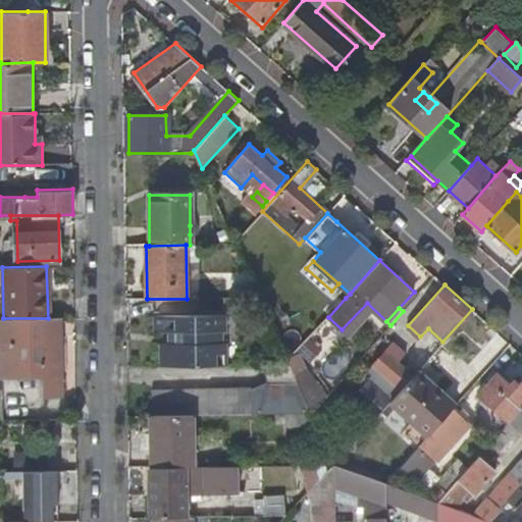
[(159,345),(159,367),(225,366),(224,343),(218,343),(218,332),(224,332),(224,315),(153,315),(153,332),(172,332),(172,344),(159,345)]
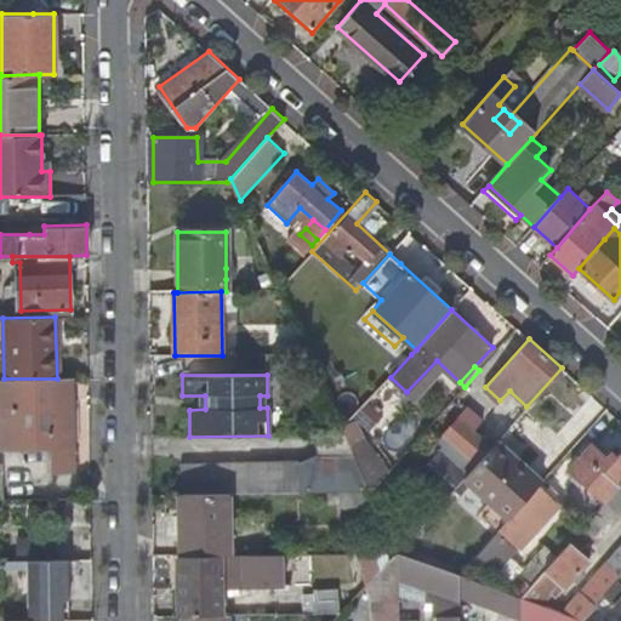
[(73,472),(72,379),(57,379),(4,379),(0,379),(0,399),(1,448),(52,446),(52,472),(73,472)]
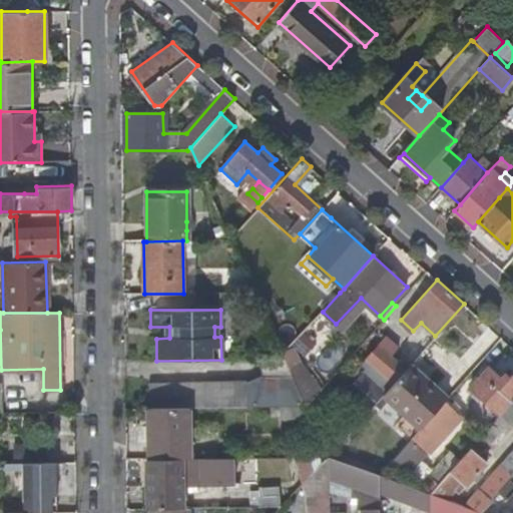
[(367,358),(393,383),(410,364),(413,360),(390,339),(387,343),(384,339),(367,358)]
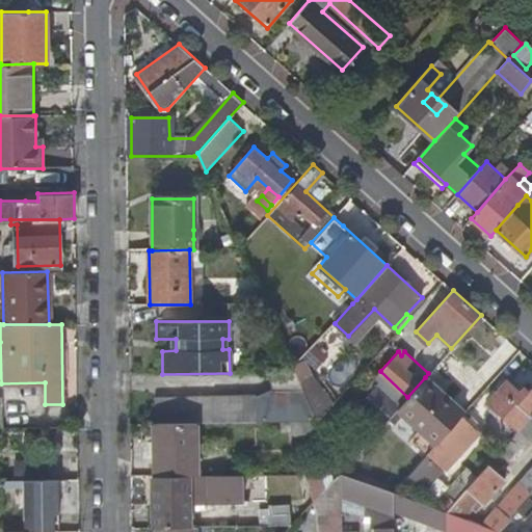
[(327,371),(333,383),(354,375),(349,363),(327,371)]
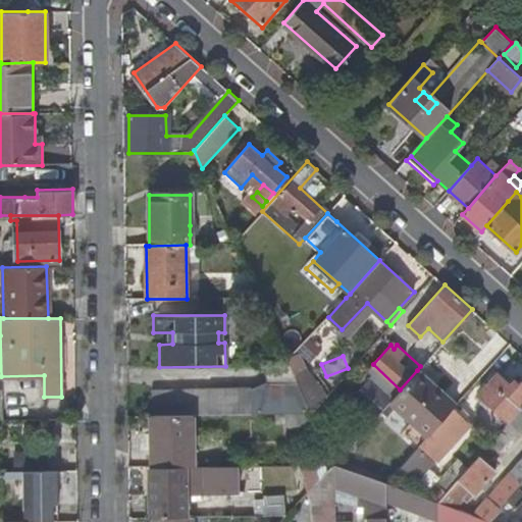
[(266,365),(268,383),(298,382),(294,375),(290,365),(266,365)]
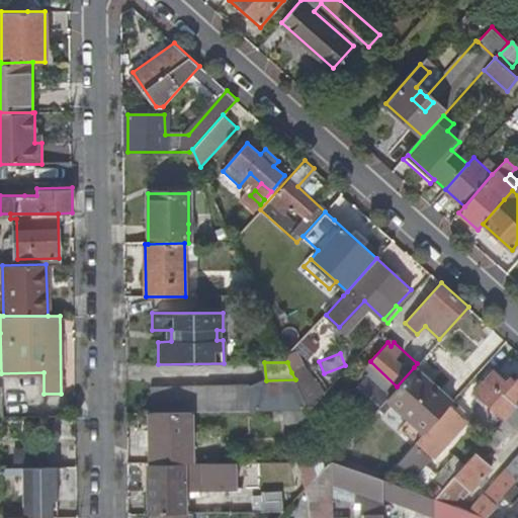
[(303,366),(291,372),(295,379),(309,410),(324,393),(303,366)]
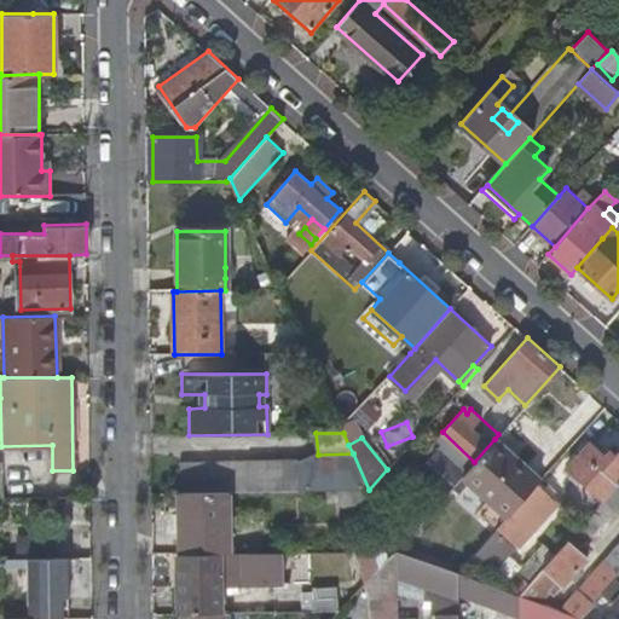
[(539,480),(495,439),(474,462),(462,475),(507,516),(538,481),(539,480)]
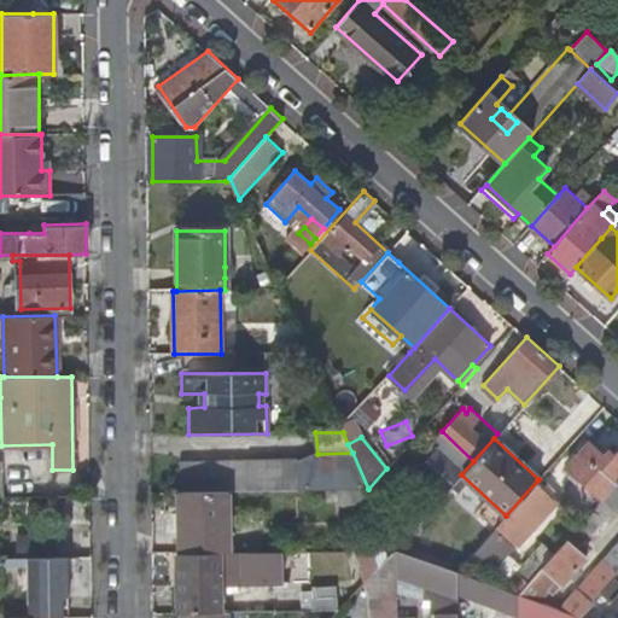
[(566,466),(602,499),(617,481),(617,448),(608,459),(590,441),(566,466)]
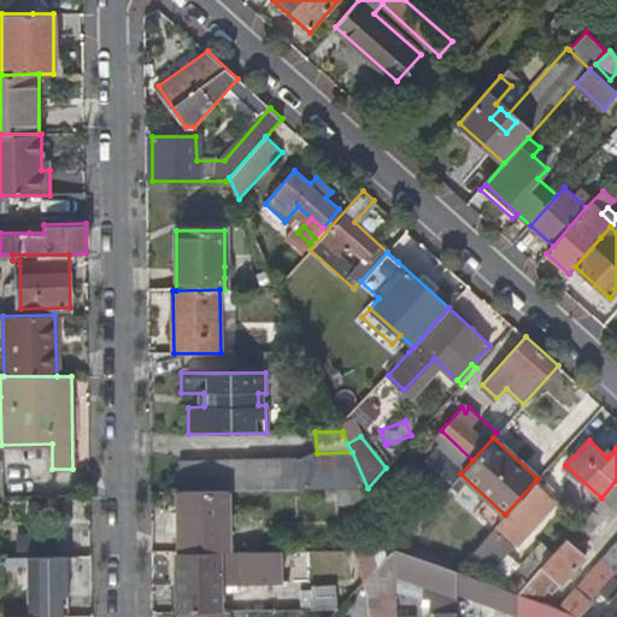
[(352,452),(317,453),(315,453),(300,458),(181,462),(182,492),(222,491),(368,488),(352,452)]
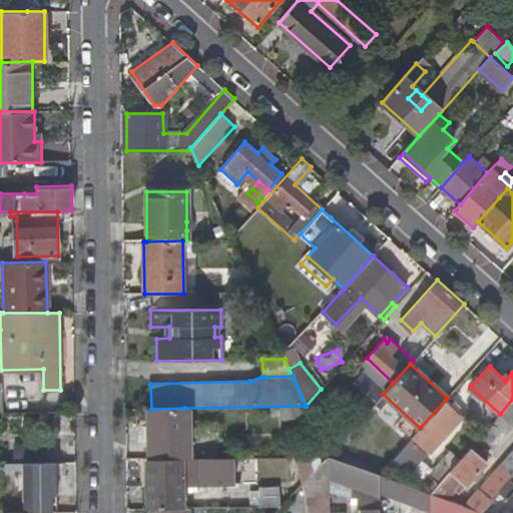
[(463,414),(446,399),(420,428),(413,435),(423,445),(433,435),(438,440),(463,414)]
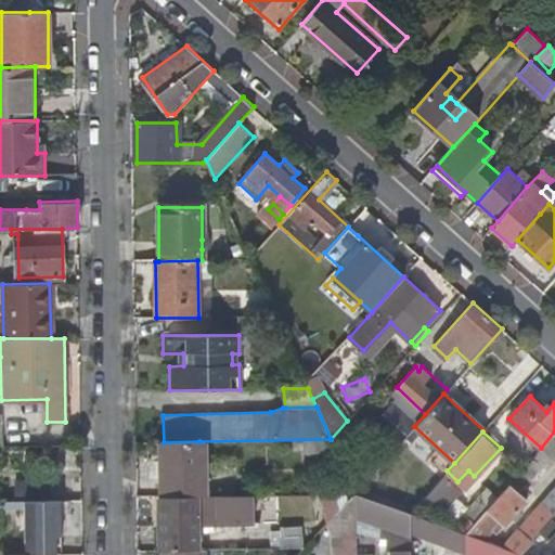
[(554,456),(554,431),(541,448),(521,469),(531,478),(551,457),(553,459),(554,456)]
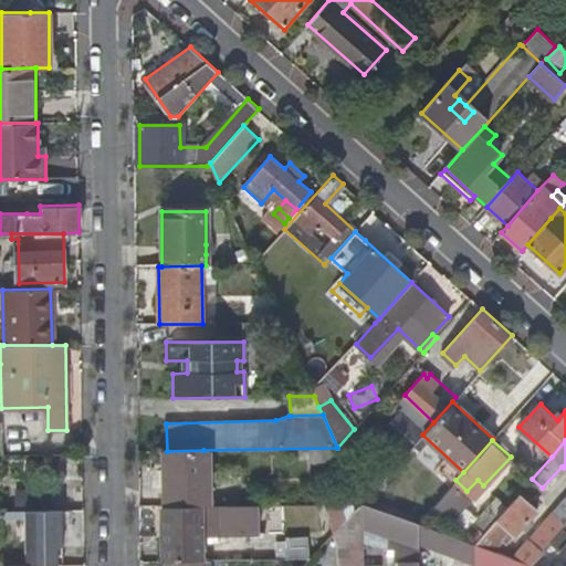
[(206,505),(203,450),(167,451),(164,451),(165,506),(206,505)]
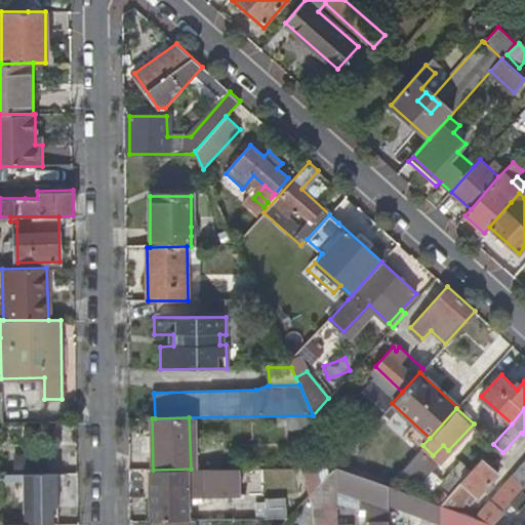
[(15,451),(15,474),(24,474),(44,474),(44,451),(15,451)]
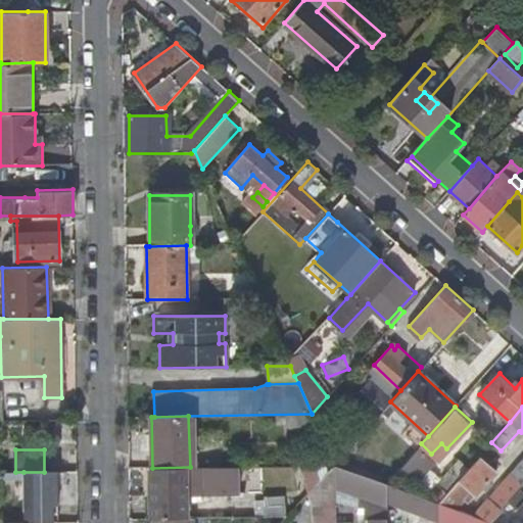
[(494,471),(479,456),(437,503),(454,509),(469,491),(473,494),(494,471)]
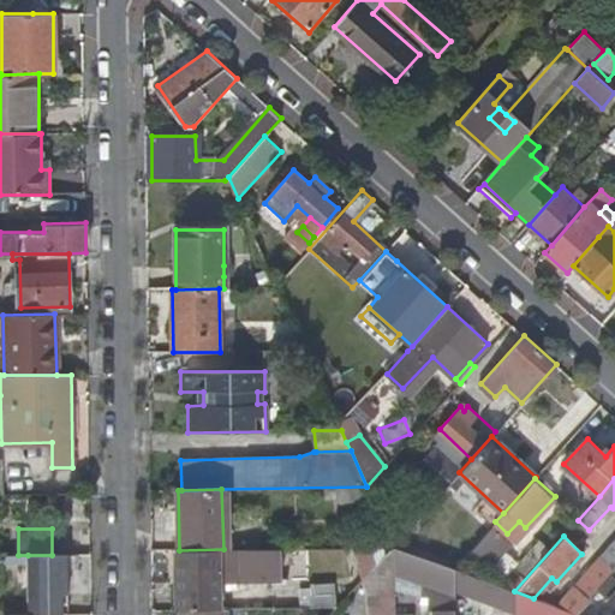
[(614,537),(554,605),(574,614),(613,569),(614,567),(614,537)]
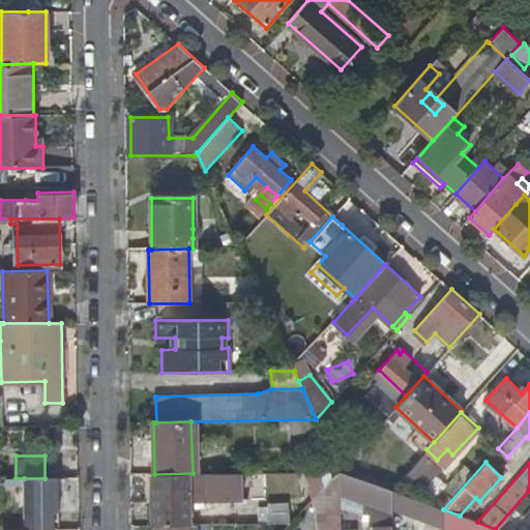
[(340,470),(316,508),(340,507),(340,486),(340,470)]
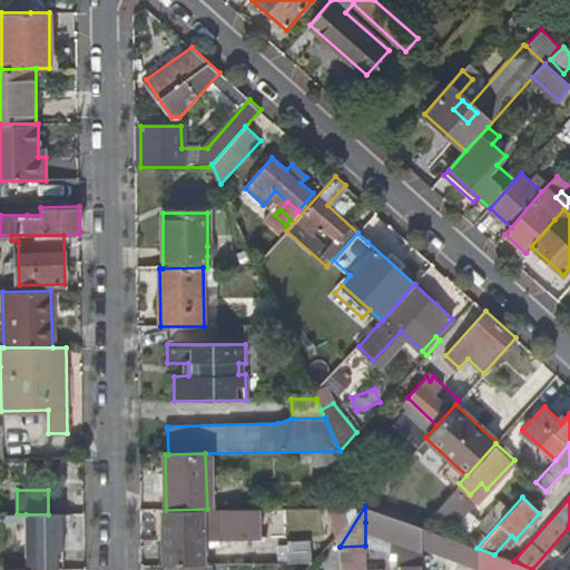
[(365,522),(421,542),(420,526),(365,505),(365,522)]
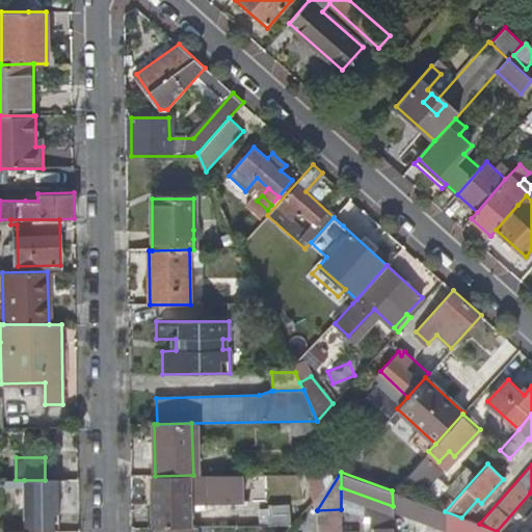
[(243,478),(243,487),(267,487),(267,473),(257,473),(257,478),(243,478)]
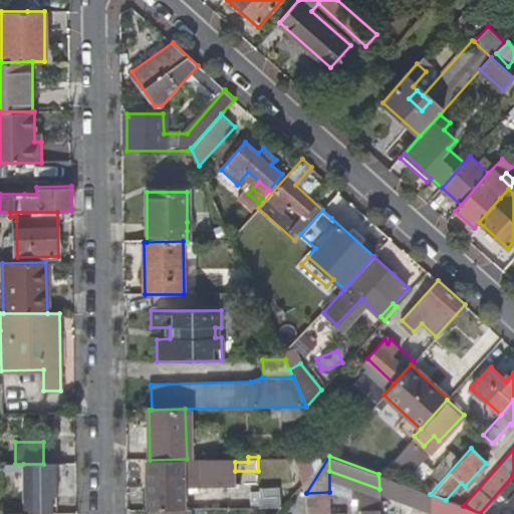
[(235,483),(235,471),(235,462),(235,458),(187,459),(150,460),(149,460),(149,509),(153,509),(189,508),(189,486),(225,485),(235,484),(235,483)]
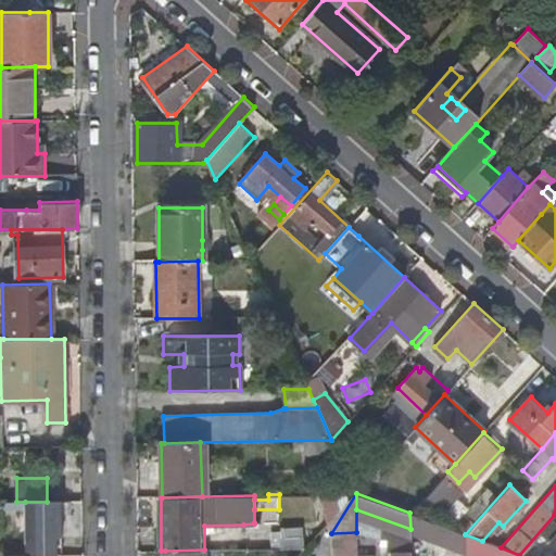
[(61,504),(61,502),(47,502),(25,502),(25,555),(37,555),(50,555),(62,555),(61,515),(61,504)]
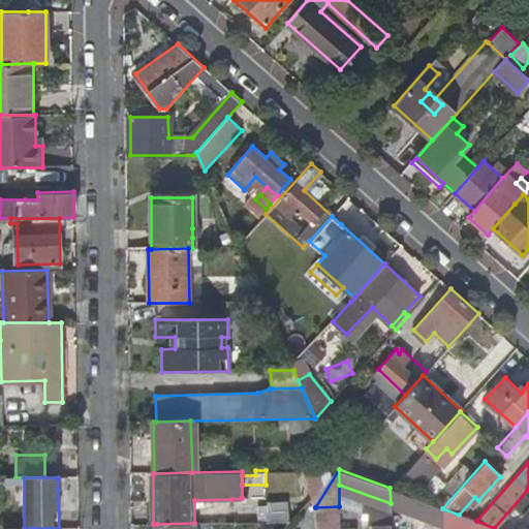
[(58,479),(58,490),(68,490),(67,479),(58,479)]
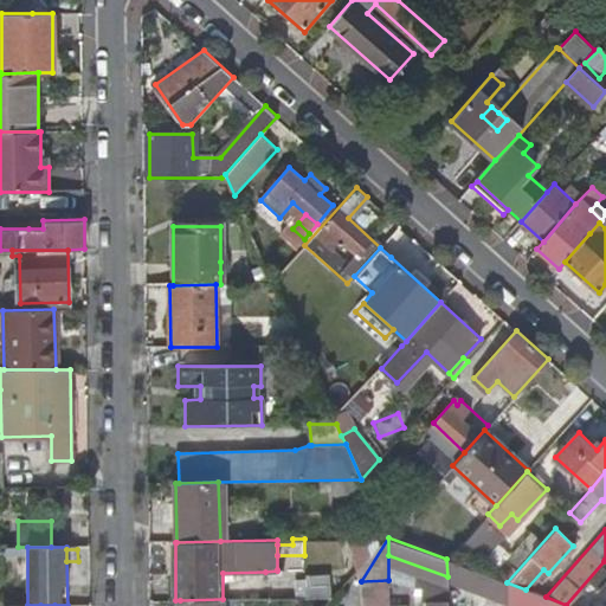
[(447,579),(507,601),(507,582),(446,559),(447,577),(447,579)]
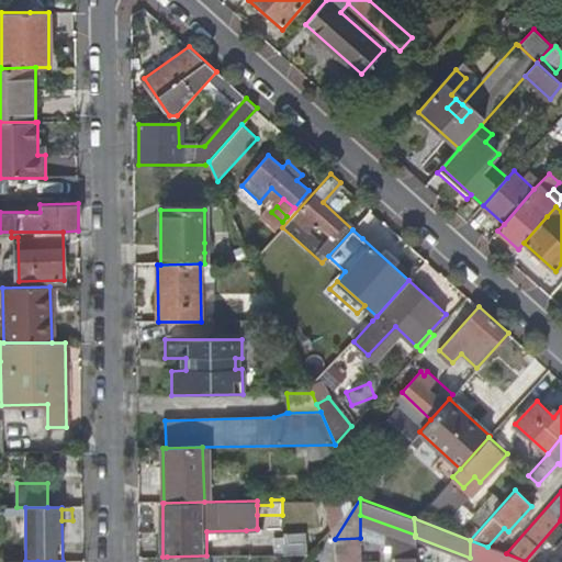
[(561,523),(560,520),(525,561),(528,561),(544,561),(559,547),(561,549),(561,523)]
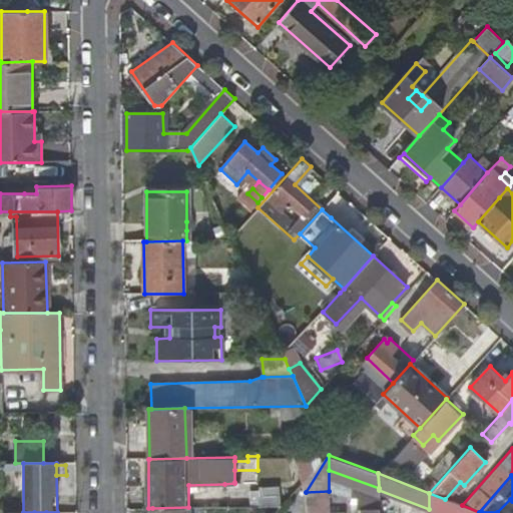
[(224,484),(224,507),(258,506),(258,482),(234,482),(234,483),(224,484)]
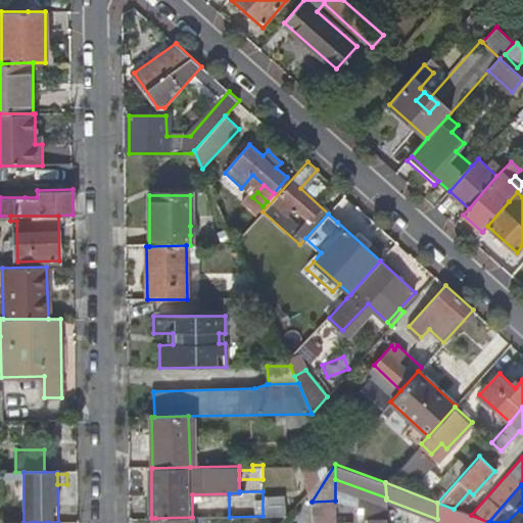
[(285,516),(285,496),(266,495),(265,516),(285,516)]
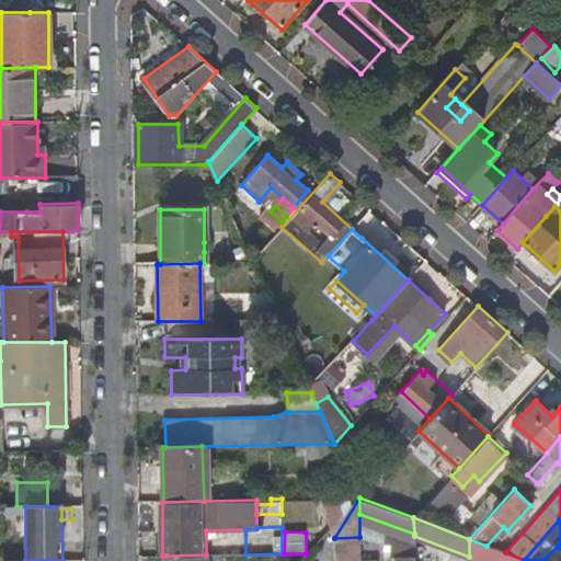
[(359,560),(359,537),(334,538),(334,560),(359,560)]
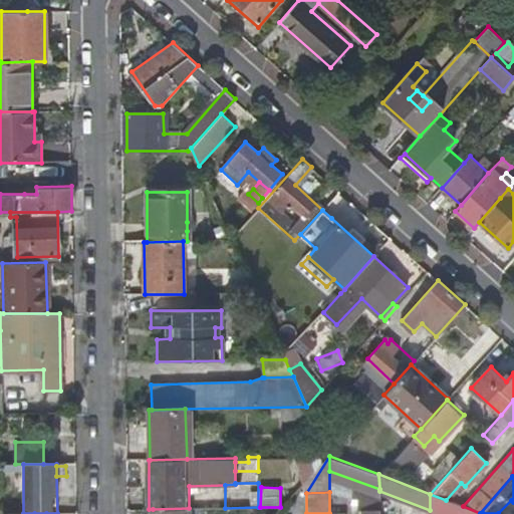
[(479,513),(480,513),(463,506),(446,500),(430,494),(430,510),(430,513),(479,513)]
